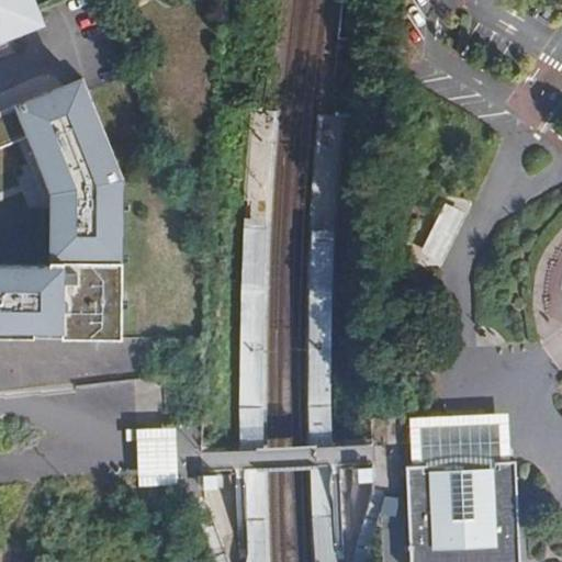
[(0,0),(0,41),(41,24),(31,0),(0,0)]
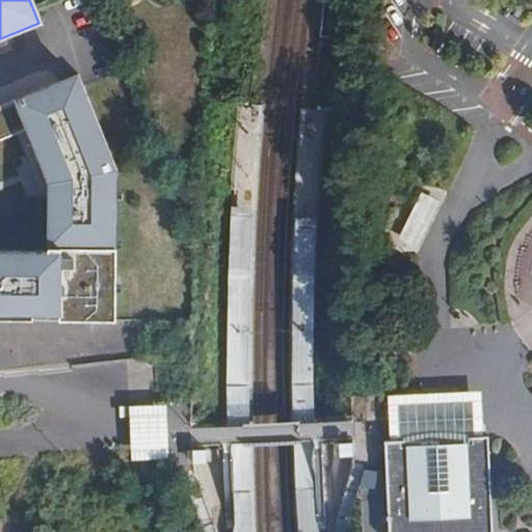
[(78,74),(0,105),(0,319),(115,321),(116,170),(78,74)]
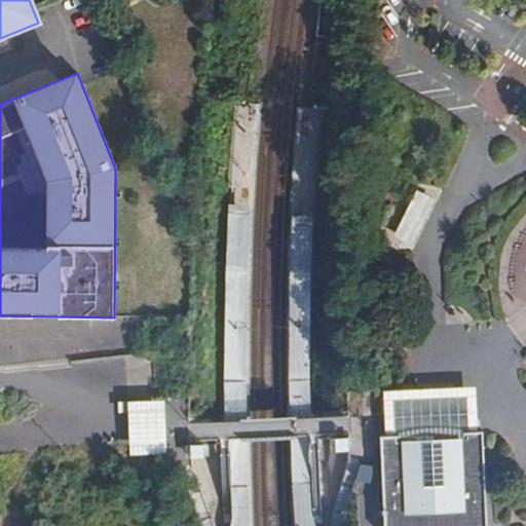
[(435,200),(415,190),(392,236),(412,246),(435,200)]
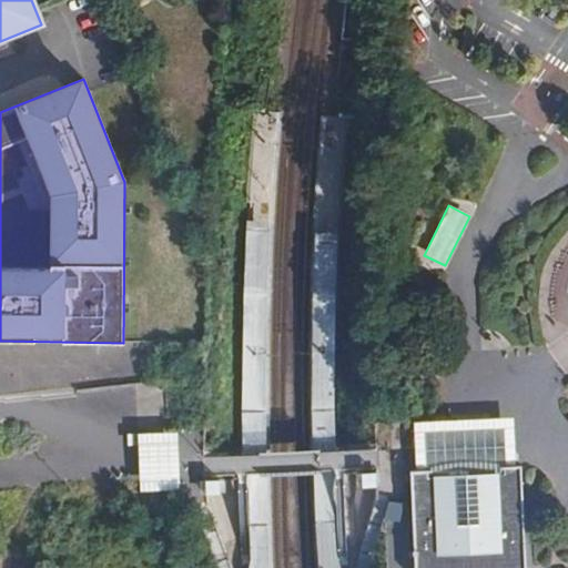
[(274,221),(245,221),(242,430),(243,477),(244,492),(247,492),(250,559),(246,567),(272,567),(270,505),(269,448),(269,401),(272,274),(274,221)]
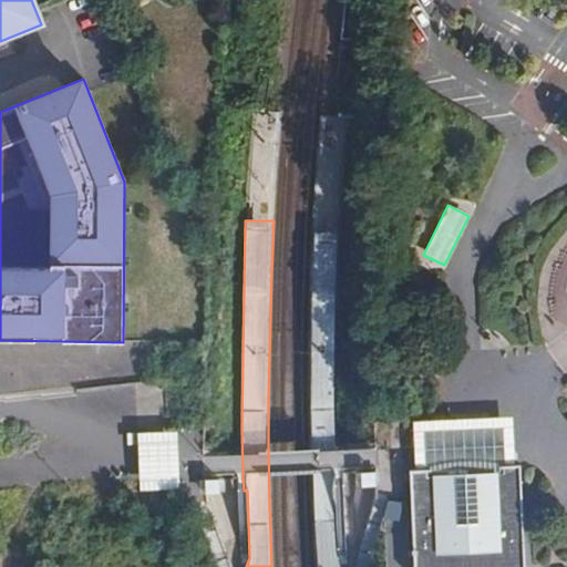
[(339,235),(315,233),(310,329),(310,395),(312,487),(317,566),(337,566),(332,485),(337,485),(337,473),(336,425),(339,235)]
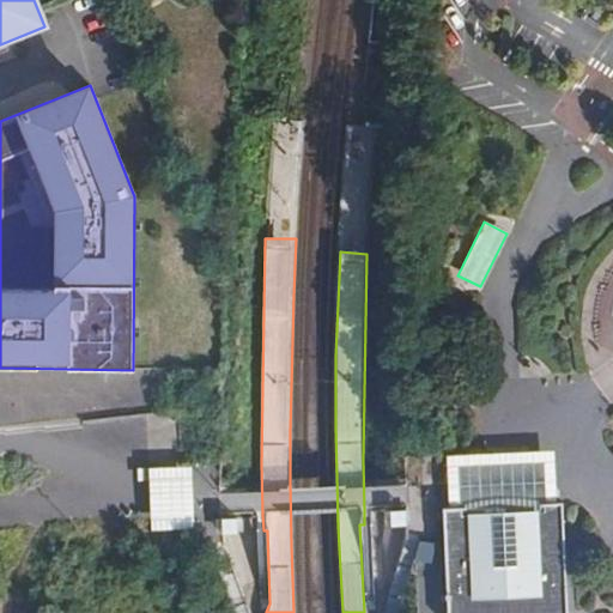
[(449,456),(451,508),(461,508),(461,515),(473,515),(502,514),(529,513),(534,513),(542,513),(541,504),(552,504),(550,451),(450,455),(449,456)]
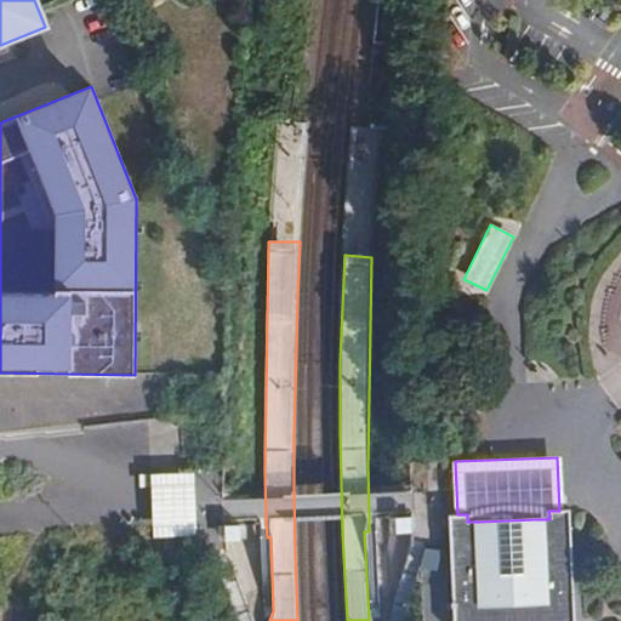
[(189,472),(151,474),(152,539),(178,537),(195,536),(193,472),(189,472)]
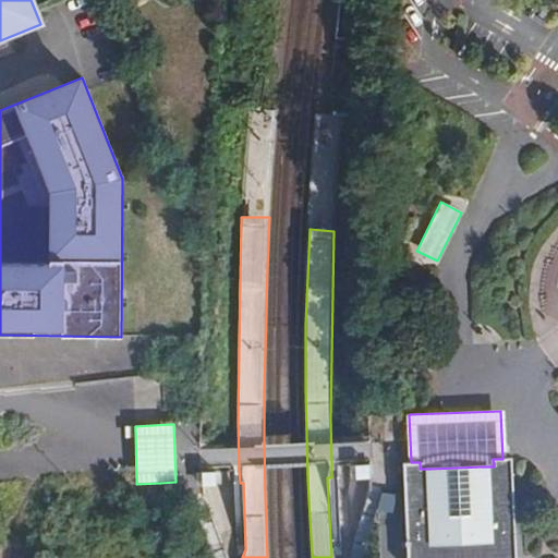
[(493,459),(494,466),(486,466),(482,466),(457,468),(431,469),(420,469),(420,462),(411,462),(401,463),(402,494),(412,494),(414,545),(405,545),(405,557),(514,557),(513,535),(506,535),(506,523),(504,490),(511,489),(511,465),(510,459),(502,459),(493,459)]
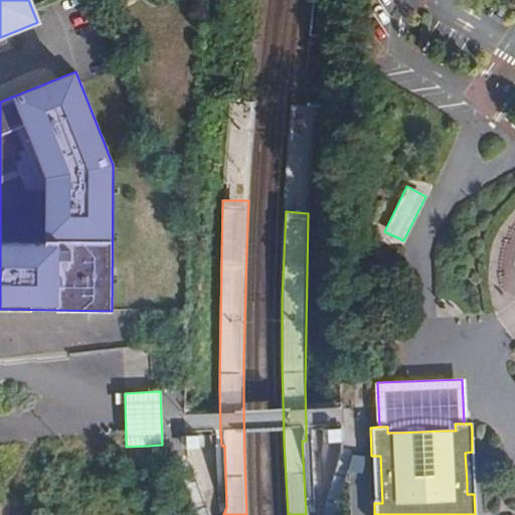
[(339,428),(326,428),(326,436),(327,443),(340,442),(340,436),(339,428)]
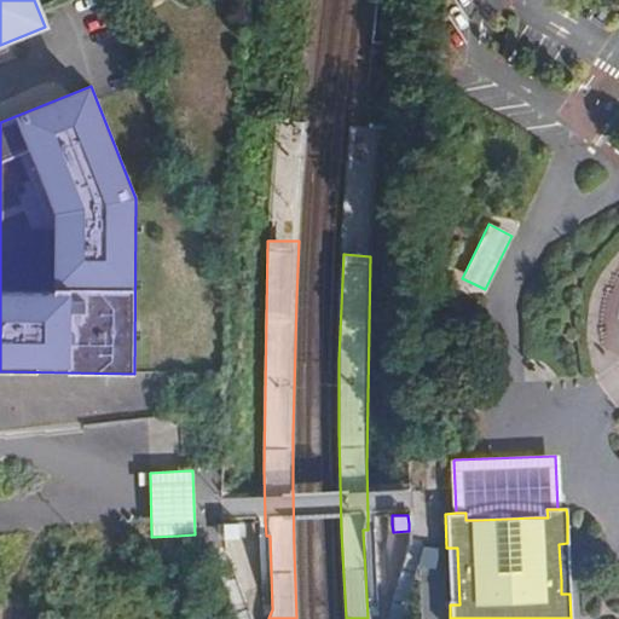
[(237,521),(221,522),(221,530),(221,538),(237,538),(237,528),(237,521)]
